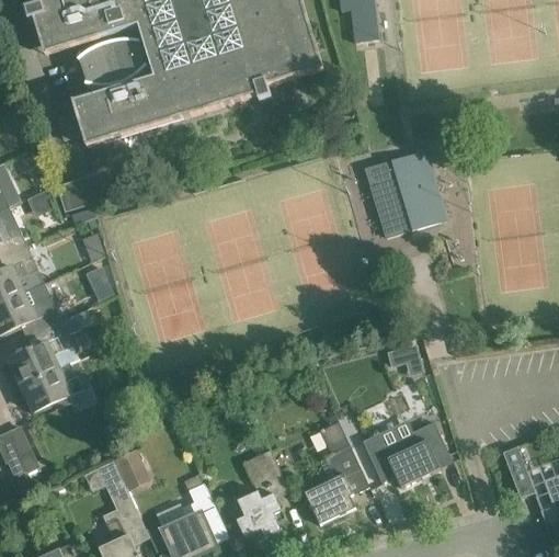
[(267,84),(322,67),(300,0),(31,0),(33,4),(24,7),(27,19),(33,18),(41,41),(81,27),(86,41),(99,37),(100,43),(97,44),(92,46),(88,49),(82,53),(77,58),(78,60),(79,60),(86,81),(84,81),(84,83),(91,86),(98,86),(106,86),(113,83),(114,88),(73,100),(71,100),(86,146),(255,93),(258,99),(271,95),(267,84)]
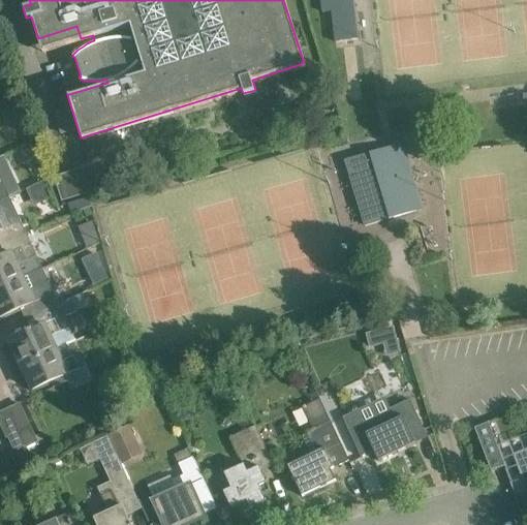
[(319,0),(320,8),(330,7),(334,38),(355,36),(351,0),(319,0)]
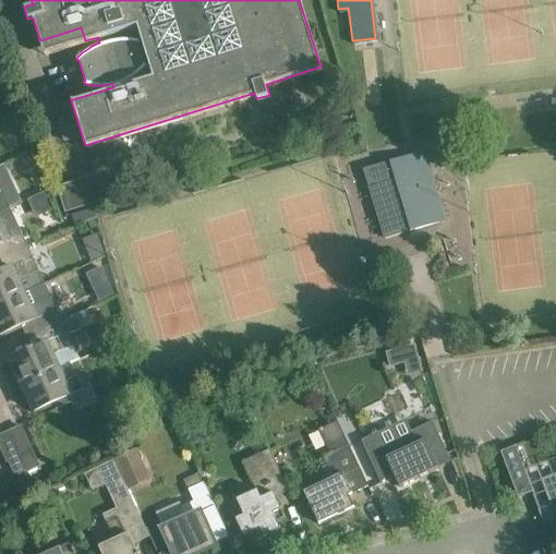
[(303,106),(280,113),(285,125),(306,119),(303,106)]
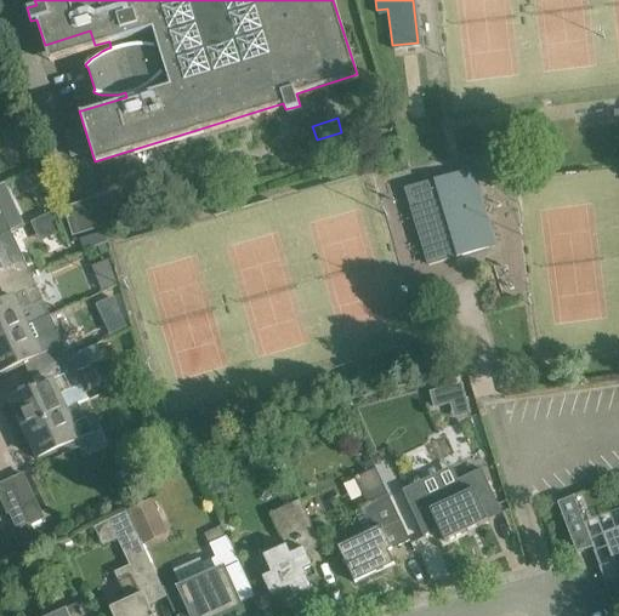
[(80,123),(62,127),(71,154),(89,149),(80,123)]
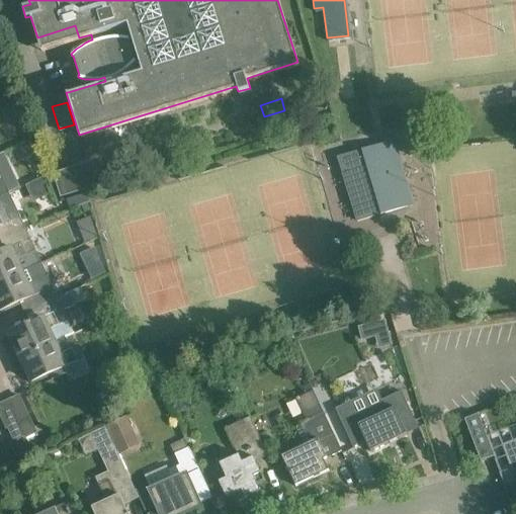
[(355,218),(382,209),(406,202),(399,181),(406,179),(398,153),(383,157),(378,142),(336,154),(355,218)]
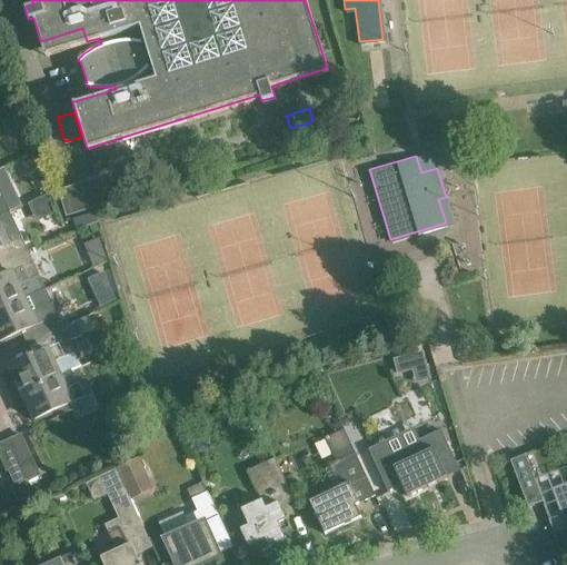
[(99,174),(56,187),(65,212),(108,199),(99,174)]
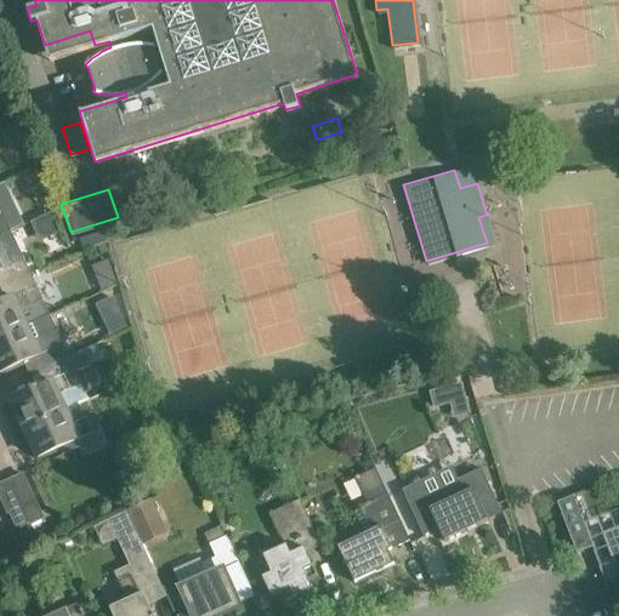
[(0,231),(10,227),(0,205),(0,231)]
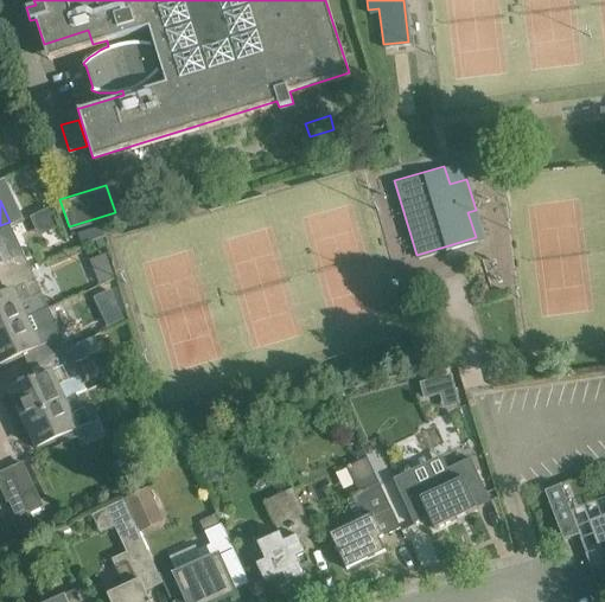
[(46,205),(27,213),(37,234),(56,224),(46,205)]
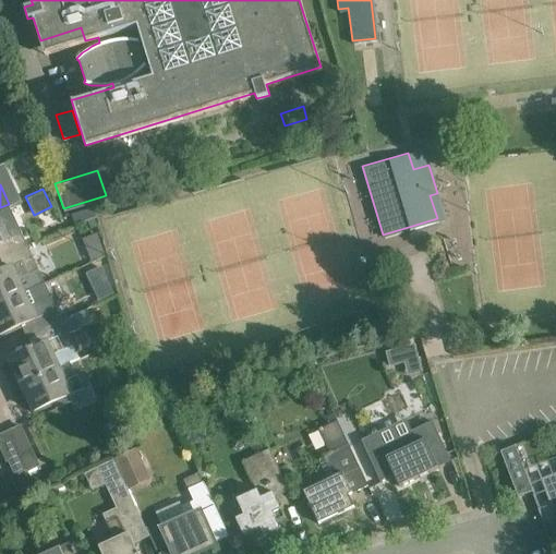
[(68,207),(71,217),(94,209),(92,201),(68,207)]
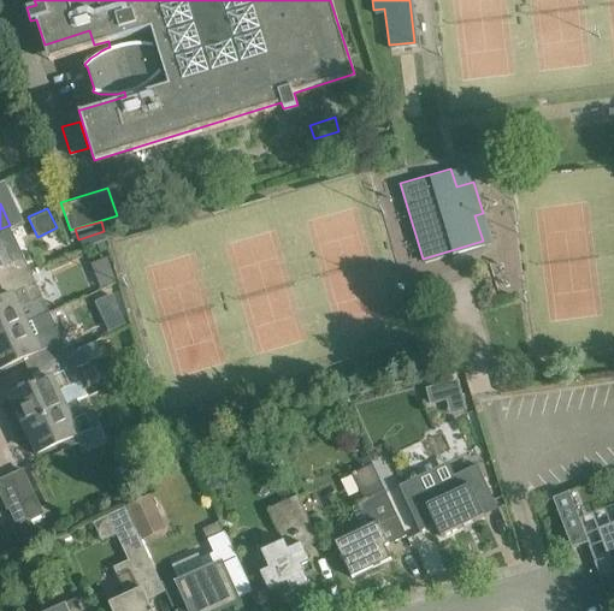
[(0,280),(29,267),(10,225),(0,229),(0,280)]
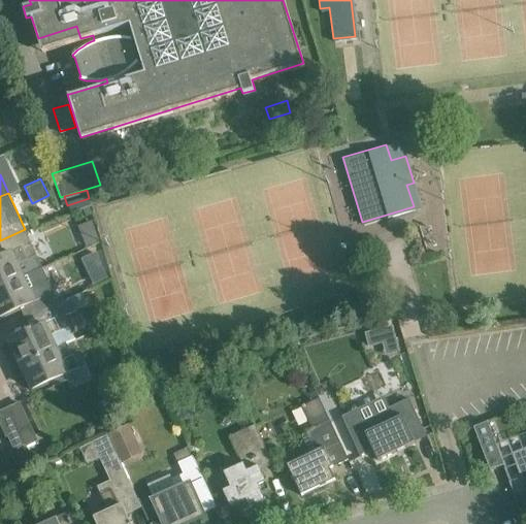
[(35,252),(25,229),(0,240),(5,252),(0,254),(0,285),(34,269),(33,267),(21,273),(15,261),(35,252)]
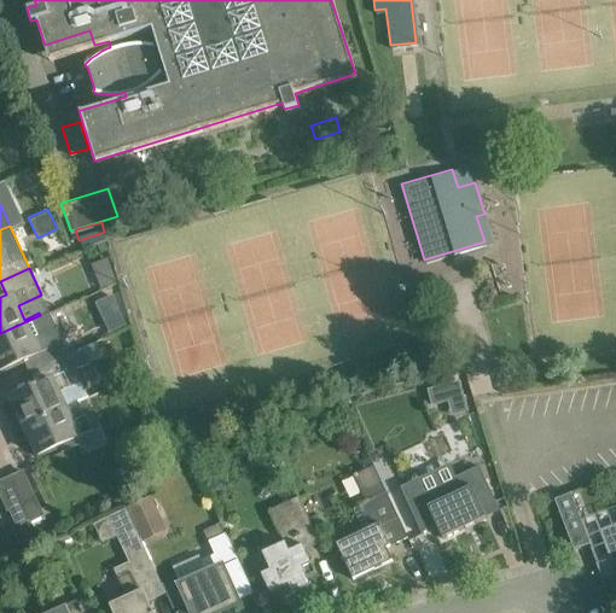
[(40,315),(0,333),(0,367),(33,351),(39,365),(67,352),(67,351),(47,309),(39,313),(40,315)]
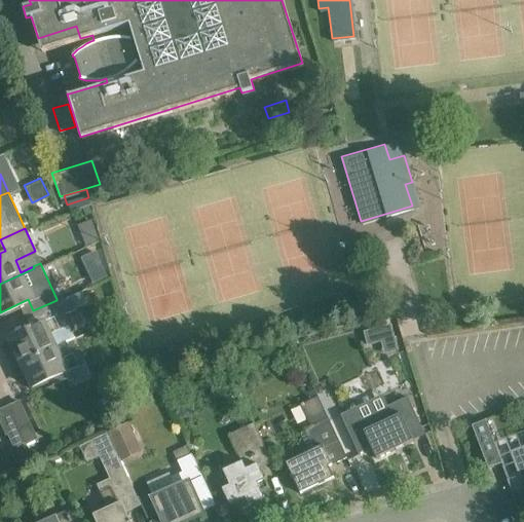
[(75,305),(70,295),(70,293),(57,299),(57,300),(33,310),(38,322),(8,335),(20,360),(65,339),(65,338),(73,335),(63,311),(75,305)]
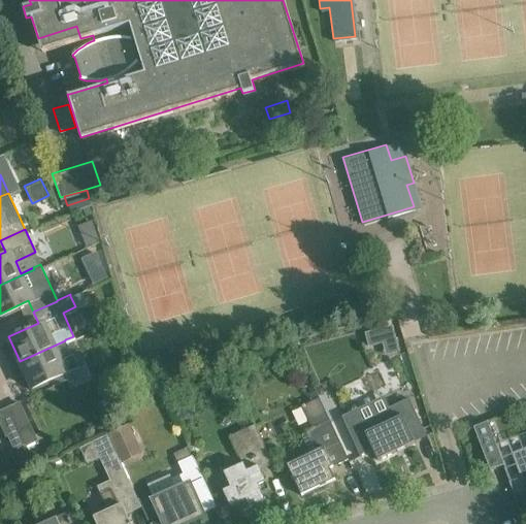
[(391,322),(363,330),(367,345),(382,340),(395,336),(391,322)]
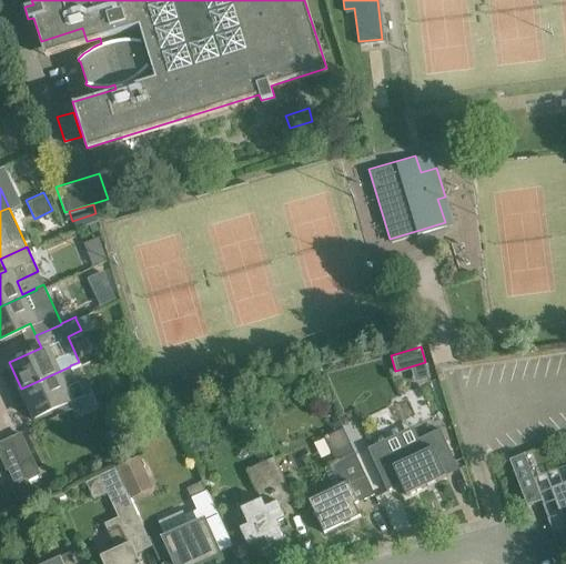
[(78,381),(71,368),(70,366),(21,389),(33,415),(53,406),(56,413),(64,409),(70,406),(68,400),(92,389),(87,378),(78,381)]
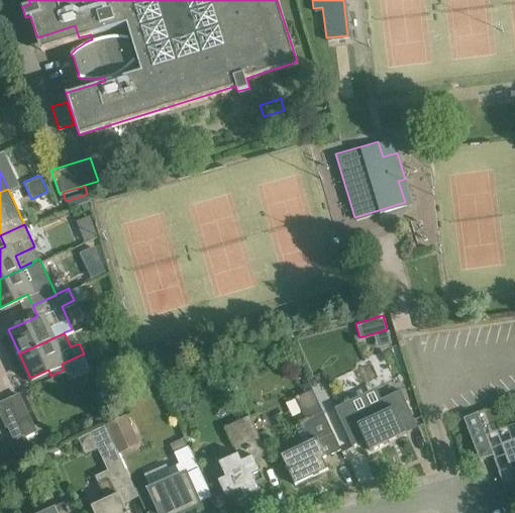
[(307,380),(300,383),(304,390),(308,388),(310,387),(307,380)]
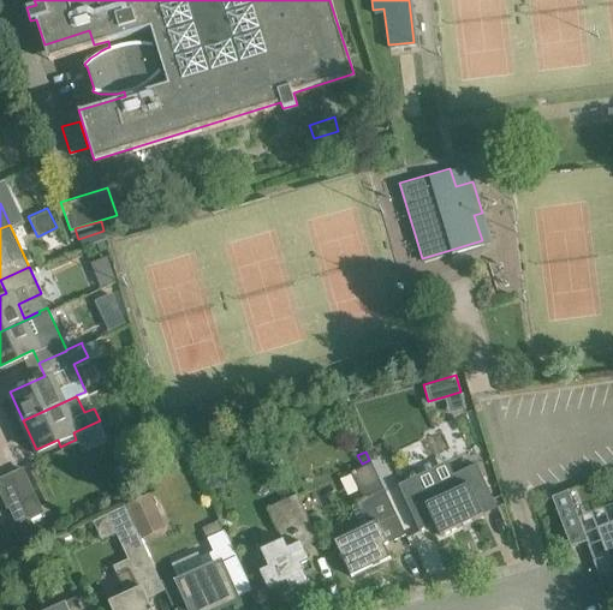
[(397,515),(384,488),(370,460),(369,460),(367,461),(362,464),(350,468),(363,497),(357,500),(368,521),(333,538),(350,573),(390,555),(384,542),(387,539),(404,532),(397,515)]
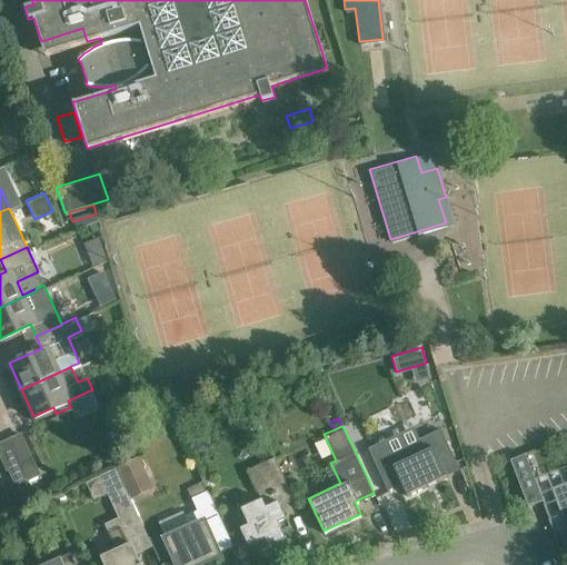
[(455,461),(444,437),(439,426),(404,443),(410,456),(395,463),(387,445),(371,453),(388,488),(401,482),(406,492),(445,474),(441,466),(455,461)]
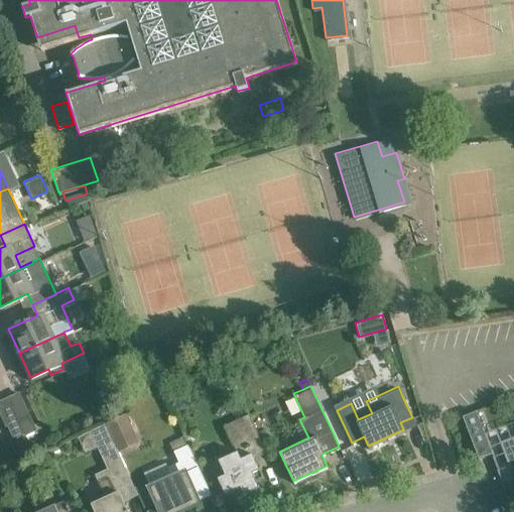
[(35,428),(26,409),(17,390),(6,396),(22,431),(23,433),(35,428)]
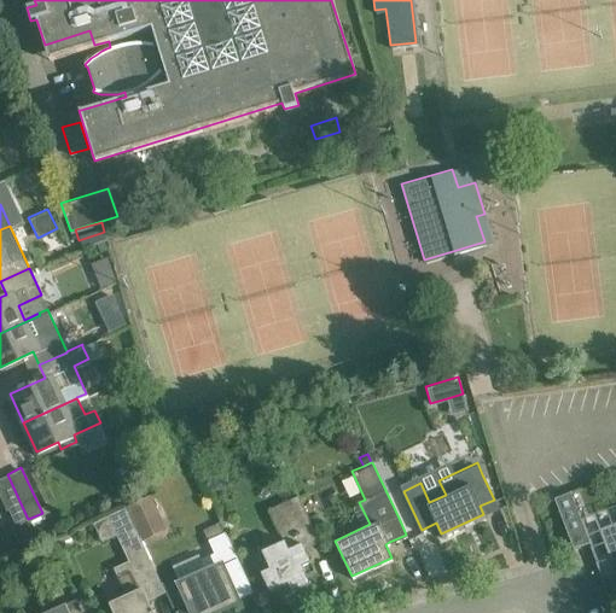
[(15,523),(27,517),(7,474),(0,477),(0,494),(6,508),(7,507),(15,523)]
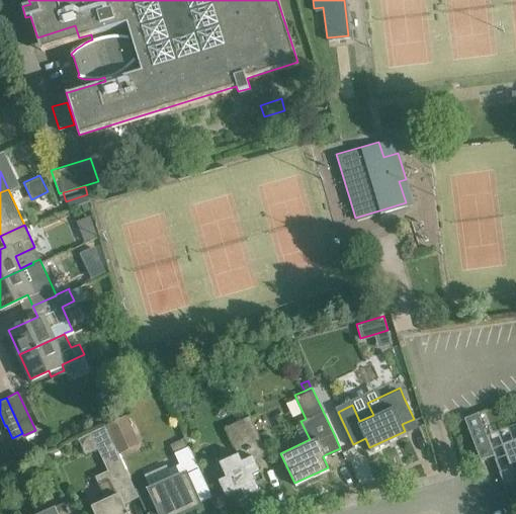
[(477,412),(463,416),(480,457),(493,452),(477,412)]
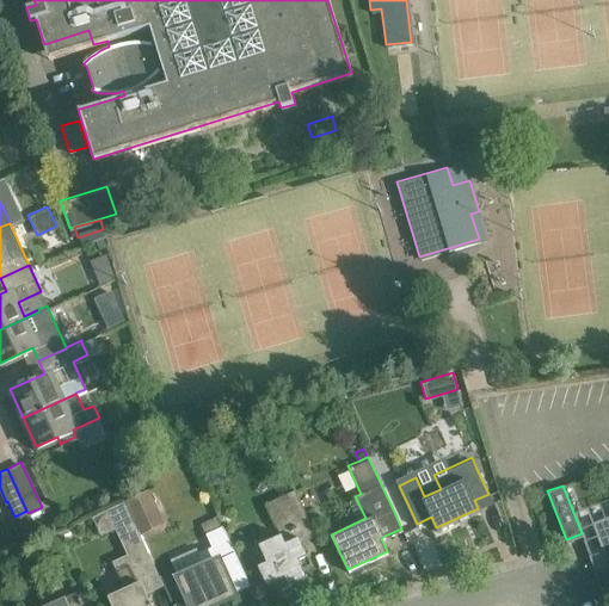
[(311,525),(301,504),(294,488),(265,501),(280,533),(258,543),(266,562),(257,566),(265,583),(274,580),(278,588),(306,575),(297,558),(307,554),(296,531),(311,525)]
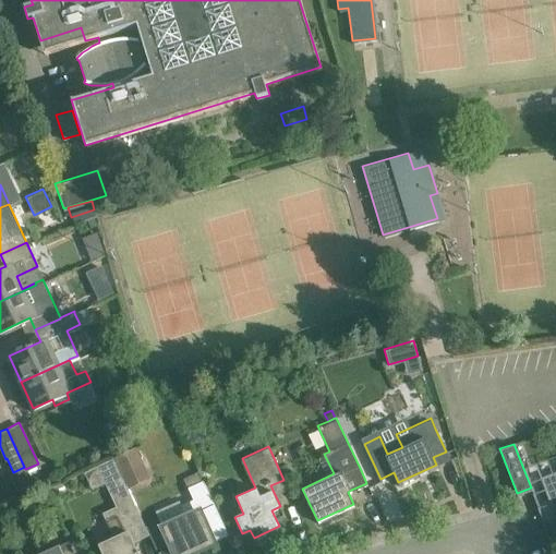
[(146,530),(131,497),(112,457),(96,465),(116,505),(101,512),(113,537),(97,544),(100,553),(139,553),(131,537),(146,530)]
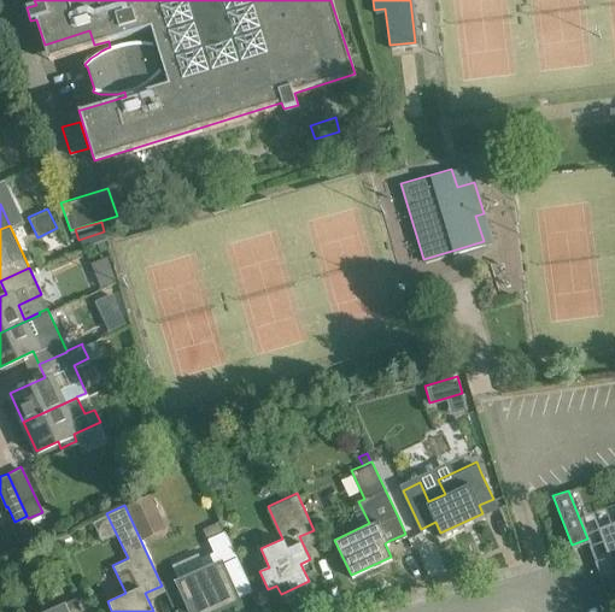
[(224,530),(218,518),(201,527),(212,551),(200,557),(206,569),(179,581),(187,600),(192,598),(198,611),(206,611),(236,599),(234,594),(251,587),(224,530)]
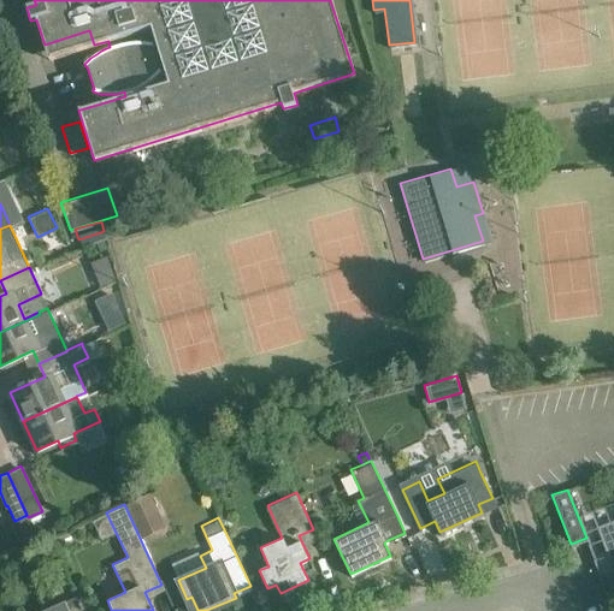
[(613,520),(598,527),(609,555),(613,565),(613,520)]
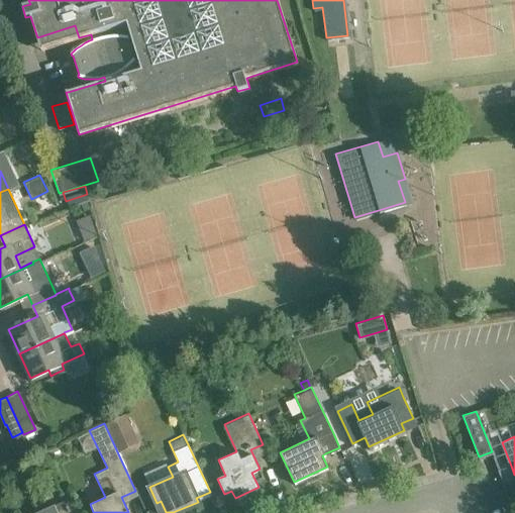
[(72,512),(66,498),(32,512),(72,512)]
